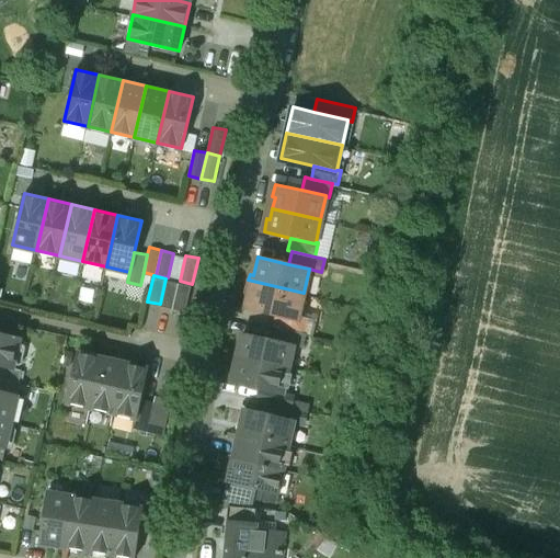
[(179,282),(167,279),(166,279),(160,304),(173,307),(179,282)]
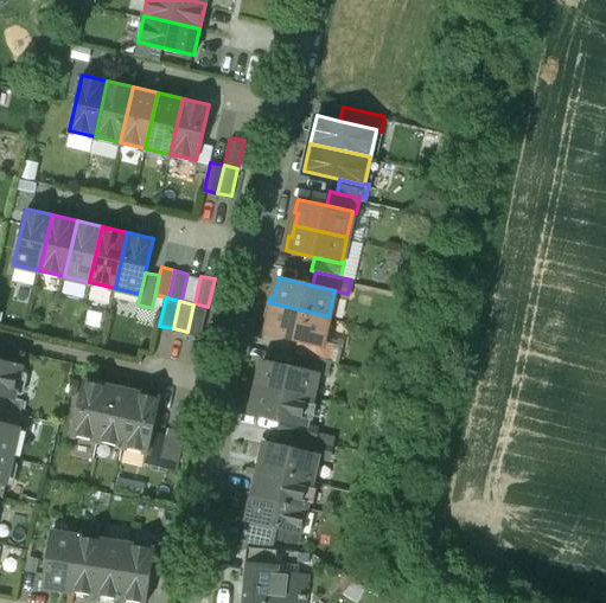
[(329,316),(268,302),(267,309),(272,310),(267,329),(301,338),(323,342),(329,316)]
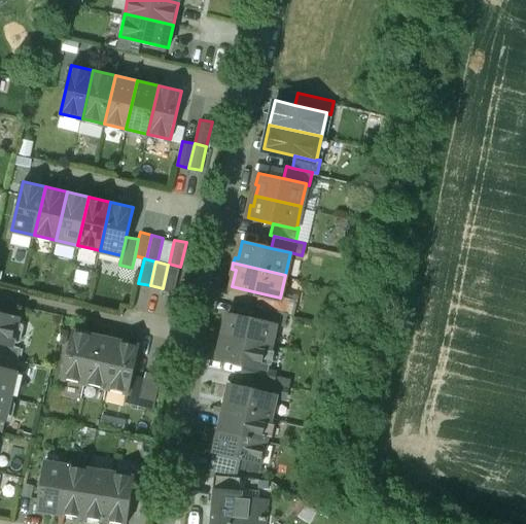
[(180,267),(168,265),(163,288),(174,291),(180,267)]
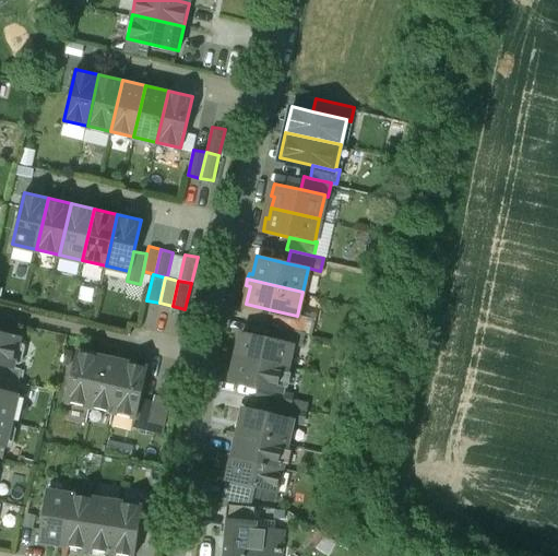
[(297,316),(277,311),(274,323),(305,331),(310,332),(313,319),(305,317),(305,318),(297,316)]
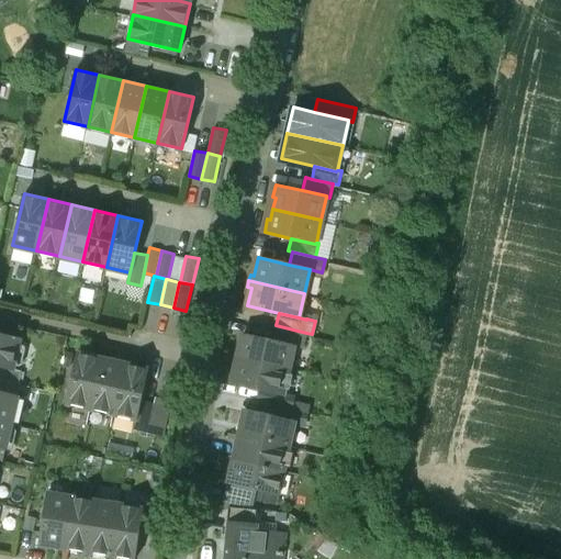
[(276,325),(272,338),(295,344),(294,344),(303,346),(306,333),(276,325)]
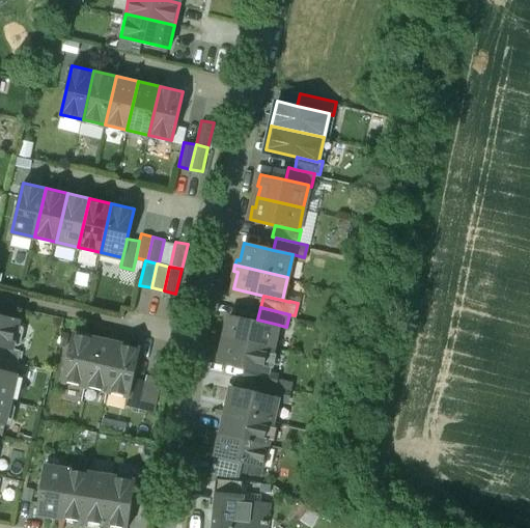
[(2,311),(0,310),(0,343),(12,346),(19,320),(1,315),(2,311)]
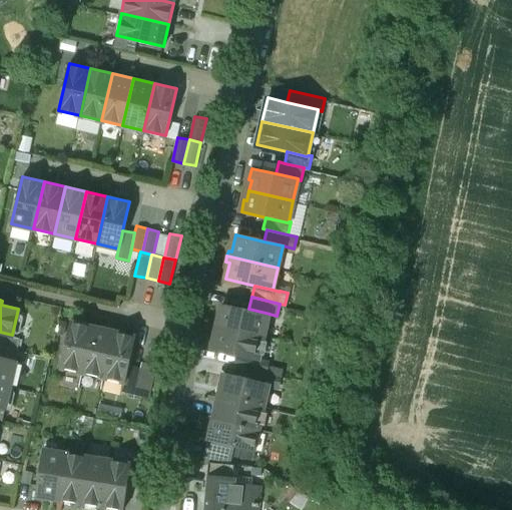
[(248,309),(222,303),(217,325),(265,336),(269,314),(270,314),(248,309)]
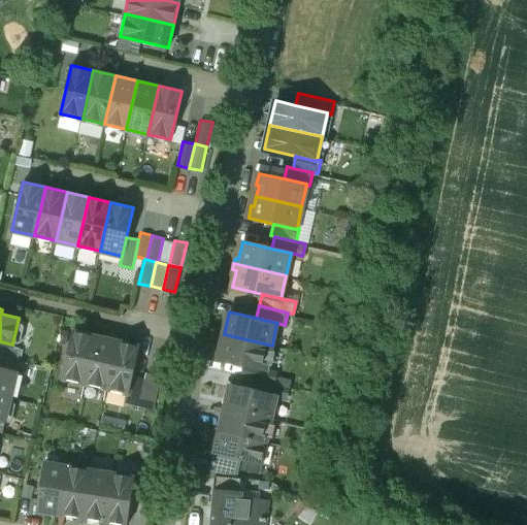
[(96,334),(73,329),(62,378),(85,383),(96,334)]
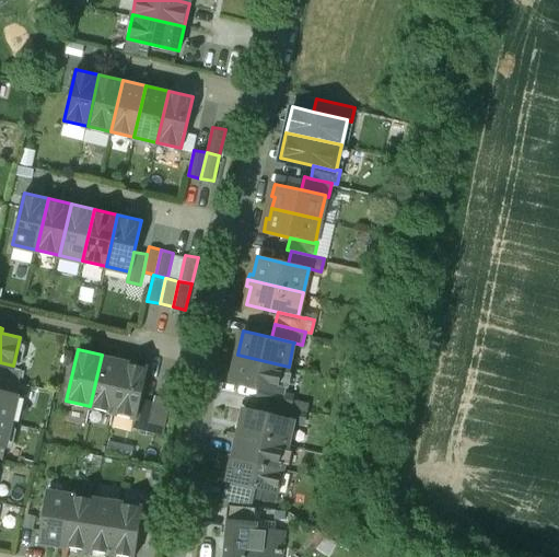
[(125,360),(102,355),(90,406),(113,412),(125,360)]
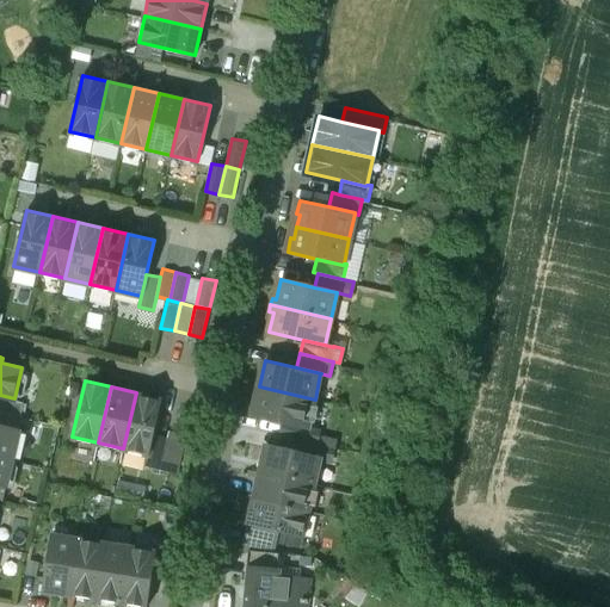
[(315,400),(259,386),(253,413),(285,420),(308,425),(315,400)]
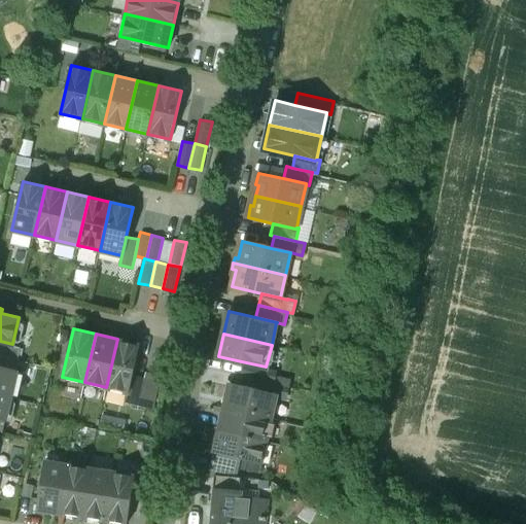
[(140,344),(117,339),(106,387),(129,392),(132,380),(131,380),(133,374),(137,356),(140,344)]
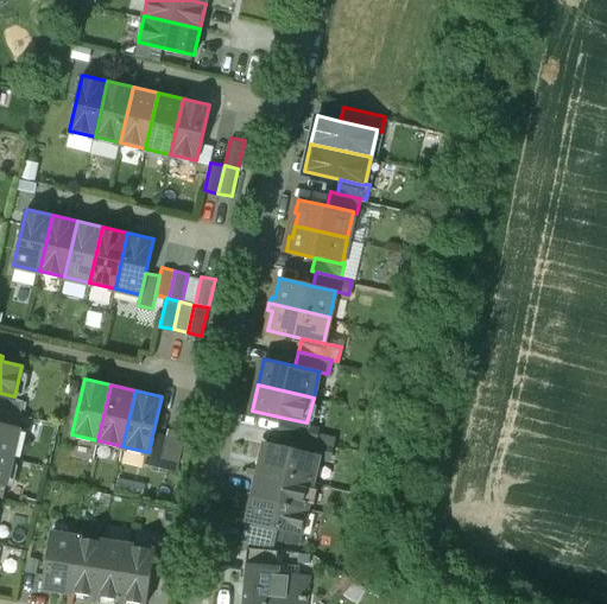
[(14,396),(0,393),(0,407),(20,412),(24,399),(14,396)]
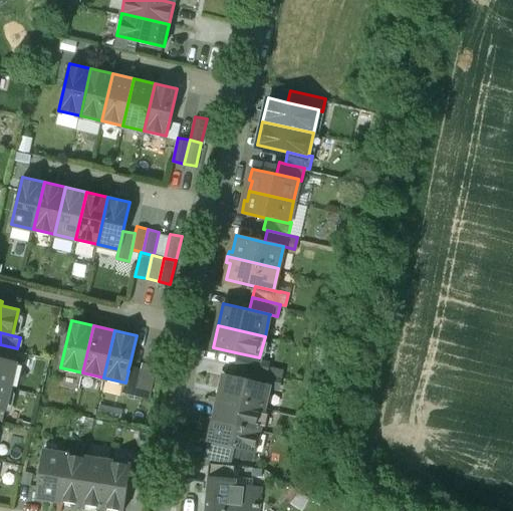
[(0,344),(0,356),(16,361),(19,349),(17,348),(0,344)]
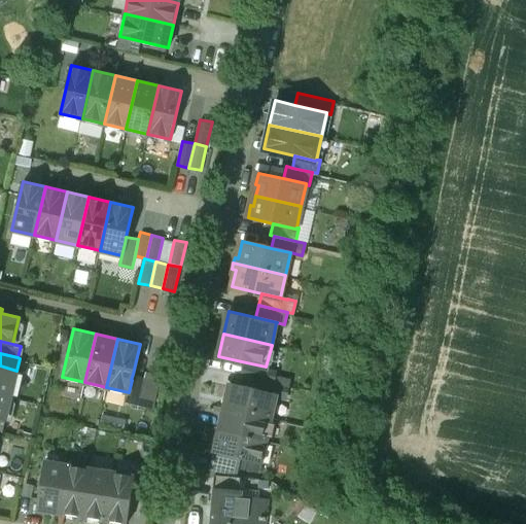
[(266,367),(246,362),(244,375),(260,378),(273,381),(276,369),(266,367)]
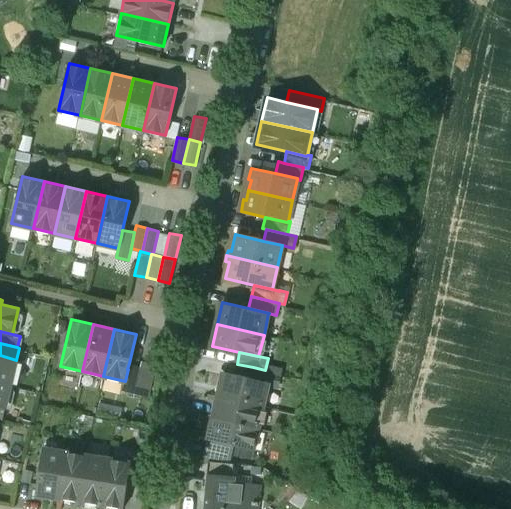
[(0,355),(0,380),(11,383),(16,360),(0,355)]
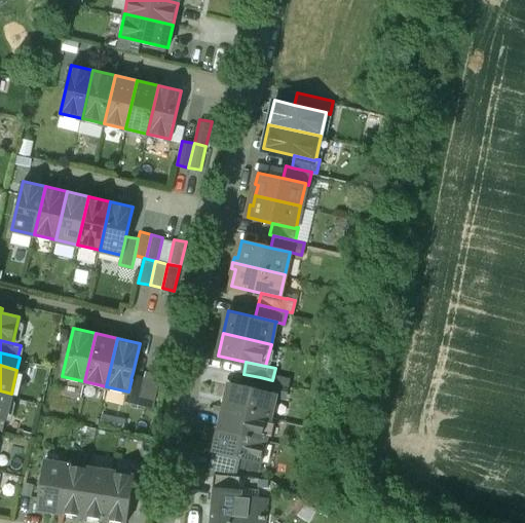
[(145,376),(141,394),(152,397),(158,373),(146,370),(145,376)]
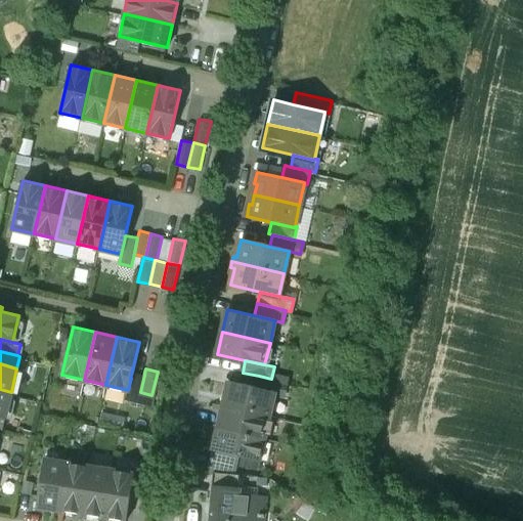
[(144,375),(132,372),(130,378),(131,378),(128,390),(126,397),(150,403),(151,395),(140,392),(144,375)]
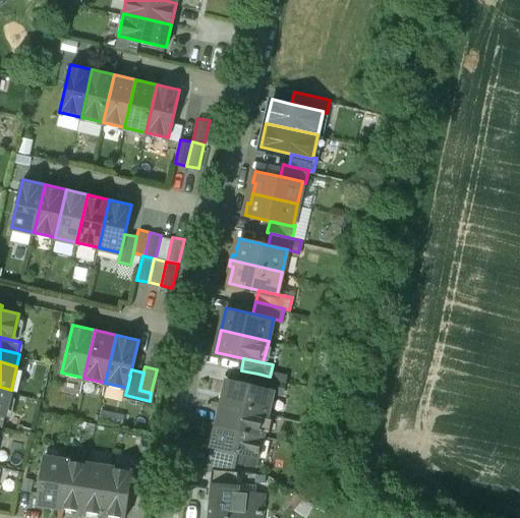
[(270,377),(257,373),(254,386),(274,390),(274,391),(282,393),(285,381),(270,377)]
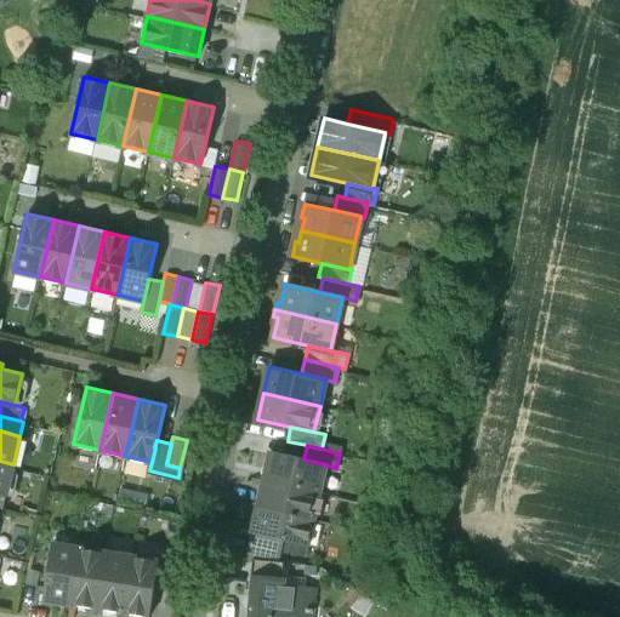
[(303,460),(269,452),(263,479),(320,491),(326,466),(326,464),(303,460)]
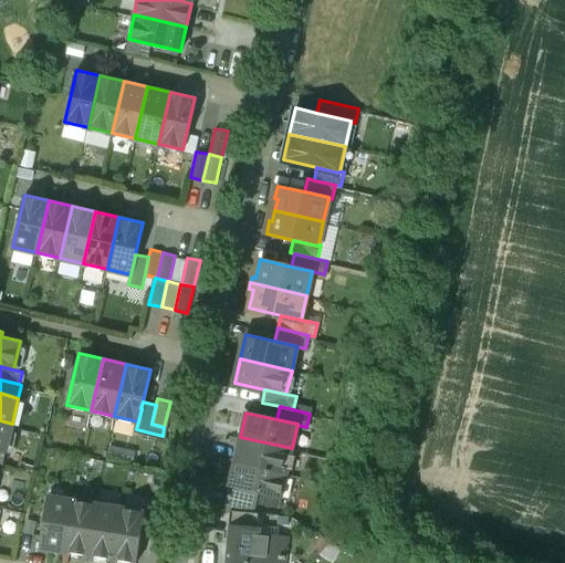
[(12,424),(0,420),(0,448),(6,449),(12,424)]
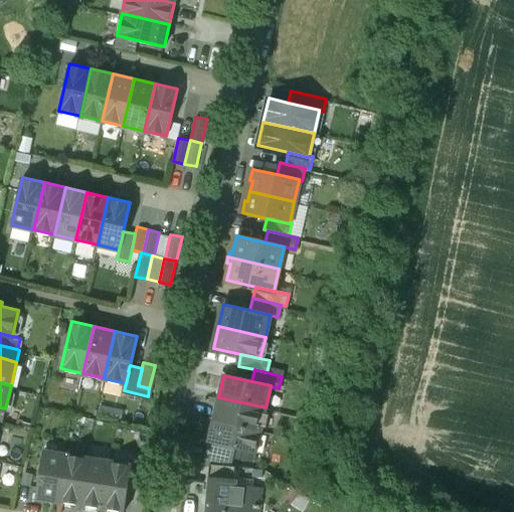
[(266,407),(218,397),(214,418),(261,430),(266,407)]
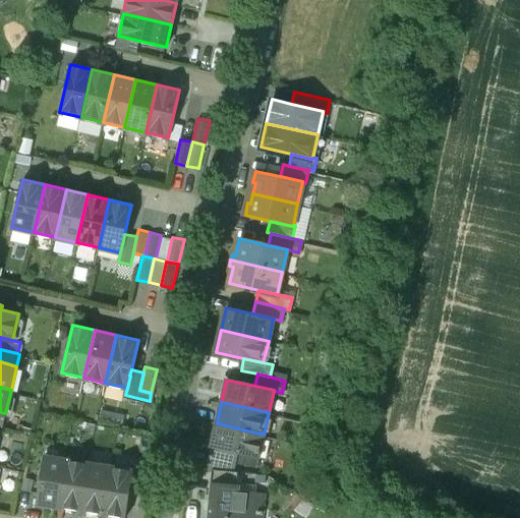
[(264,435),(217,423),(211,446),(258,457),(264,435)]
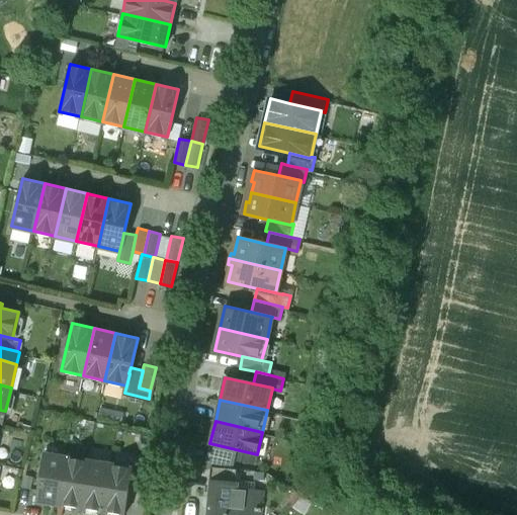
[(67,455),(44,452),(36,500),(59,504),(67,455)]
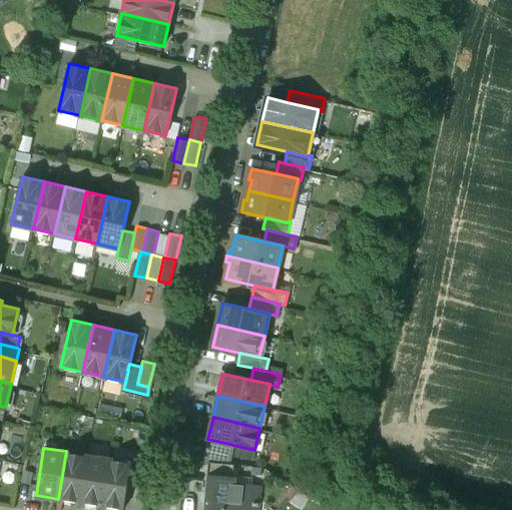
[(87,455),(66,451),(58,499),(80,502),(87,455)]
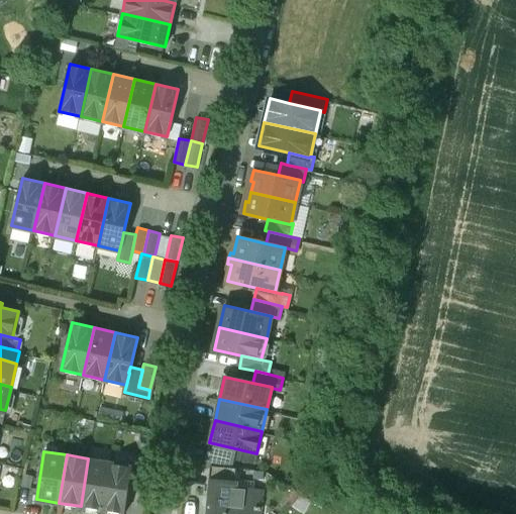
[(110,461),(88,458),(81,506),(102,510),(110,461)]
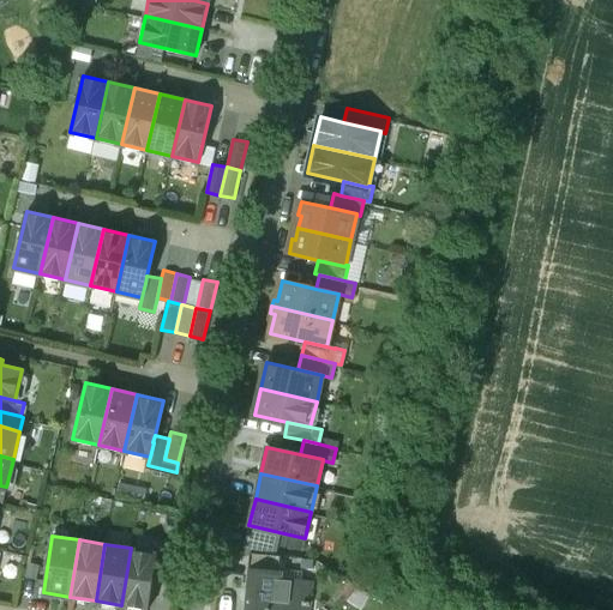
[(173,548),(158,545),(157,553),(154,574),(168,577),(173,548)]
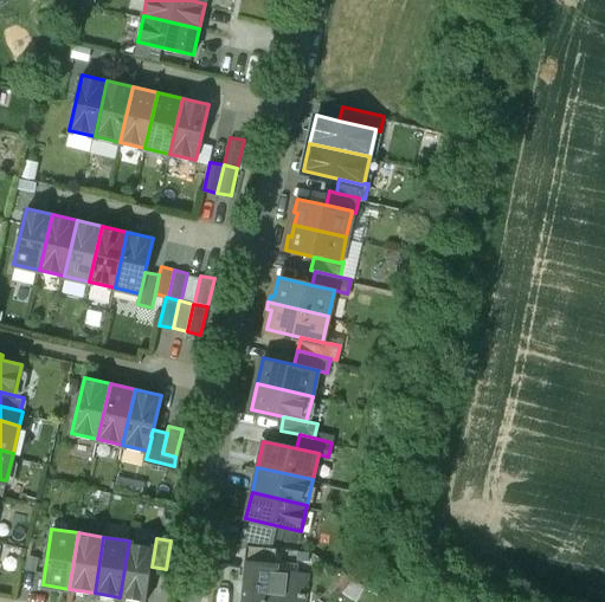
[(155,545),(129,541),(120,597),(146,601),(152,567),(155,545)]
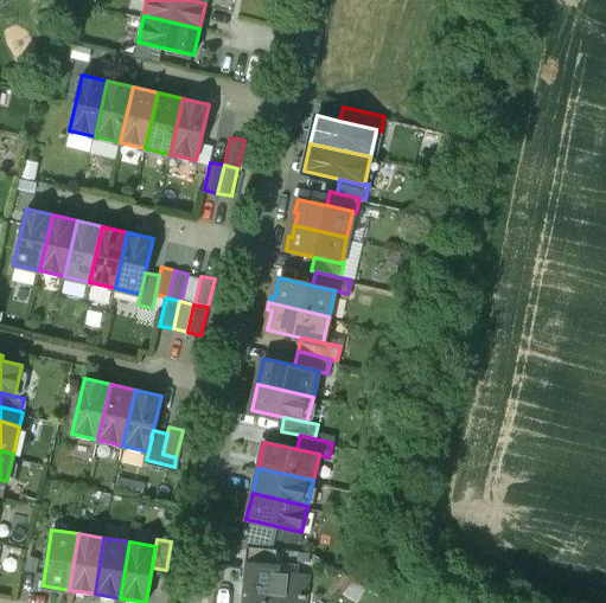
[(278,547),(247,544),(246,559),(276,563),(278,547)]
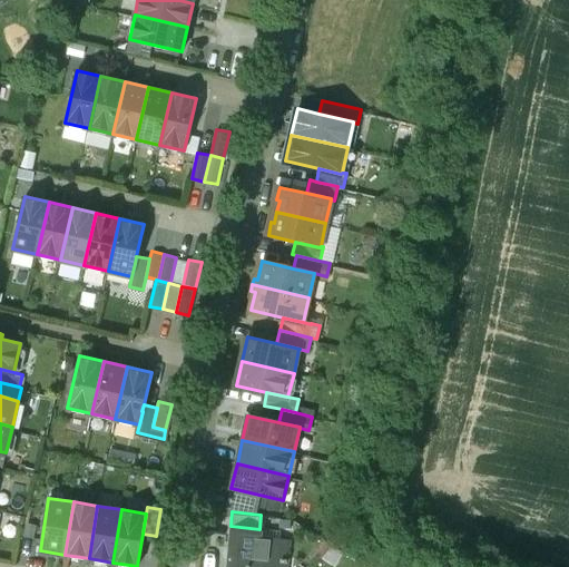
[(260,529),(231,526),(225,566),(267,566),(268,558),(285,559),(287,537),(258,535),(260,529)]
